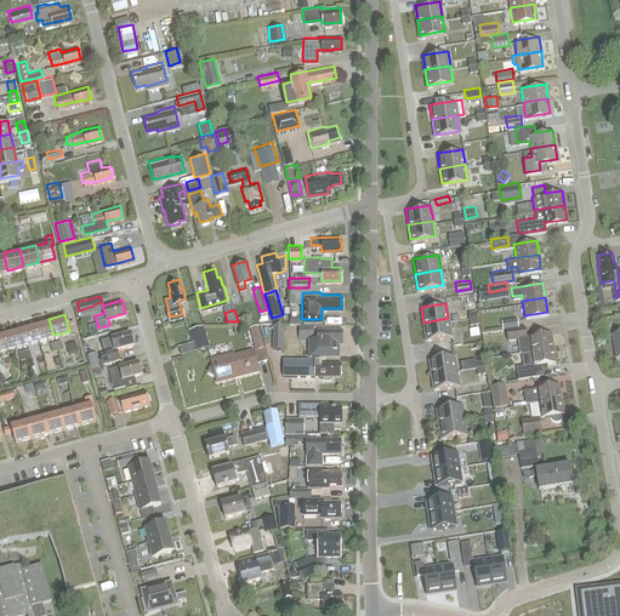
[(515,315),(500,318),(501,326),(516,324),(515,315)]
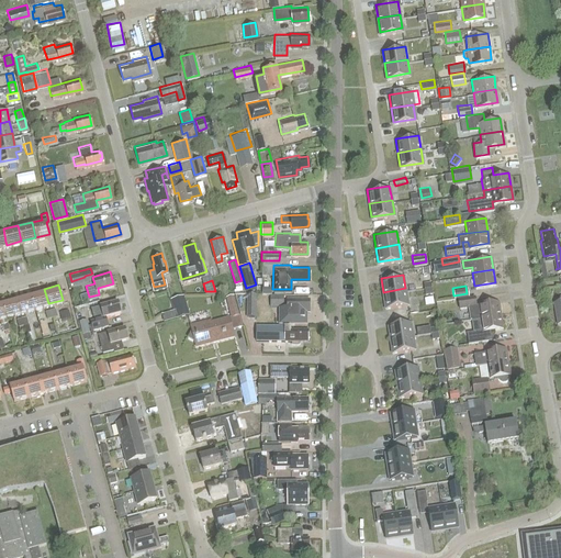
[(407,302),(405,288),(383,292),(385,305),(407,302)]
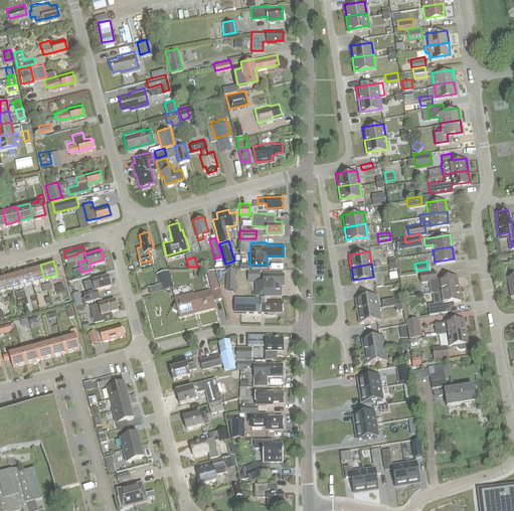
[(44,278),(40,265),(27,269),(31,282),(44,278)]
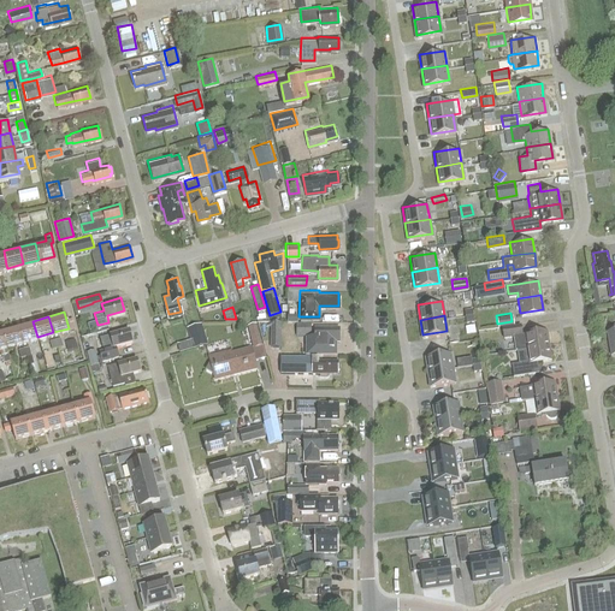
[(207,340),(201,319),(185,324),(191,345),(207,340)]
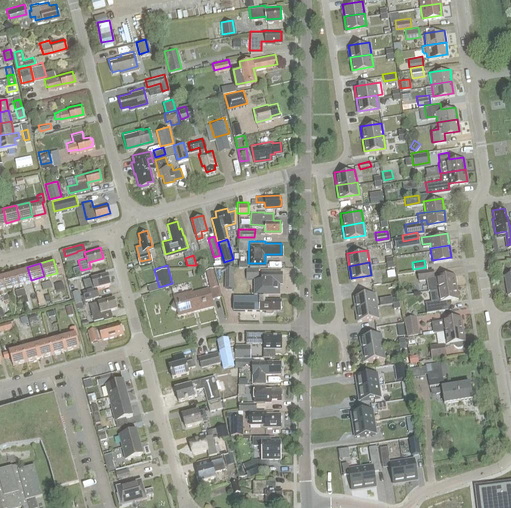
[(257,275),(257,265),(245,265),(245,275),(257,275)]
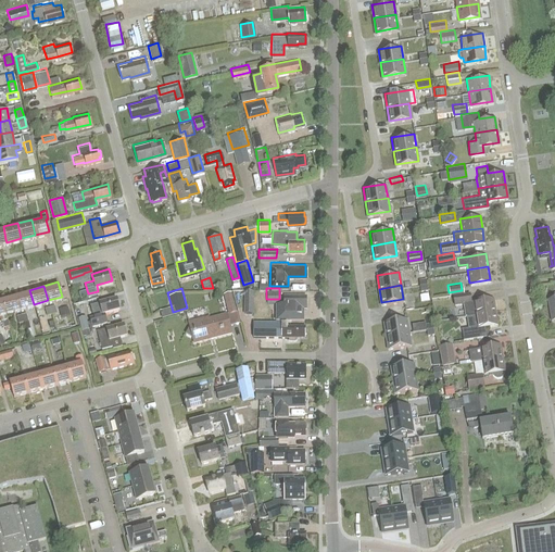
[(230,289),(223,291),(228,311),(235,309),(230,289)]
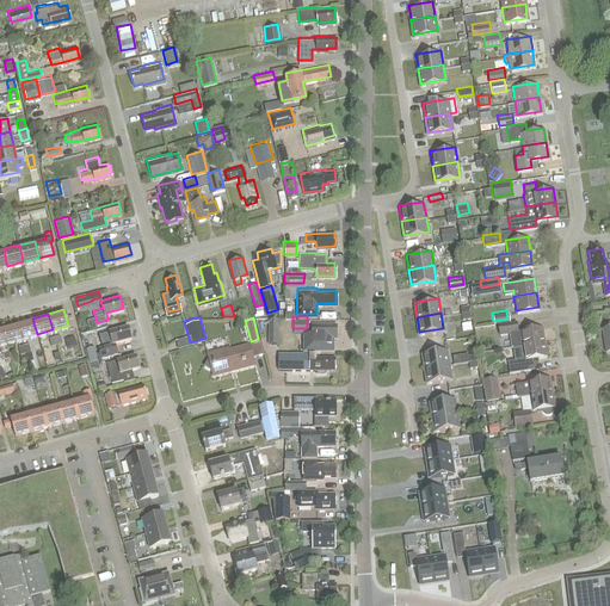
[(277,317),(267,317),(267,340),(277,341),(277,317)]
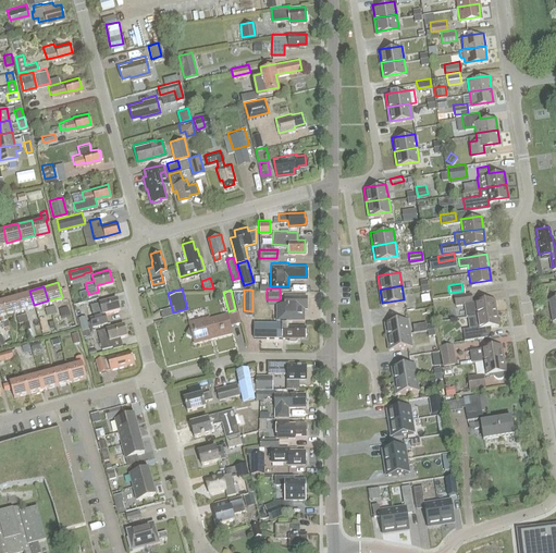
[(20,308),(34,305),(29,291),(15,294),(20,308)]
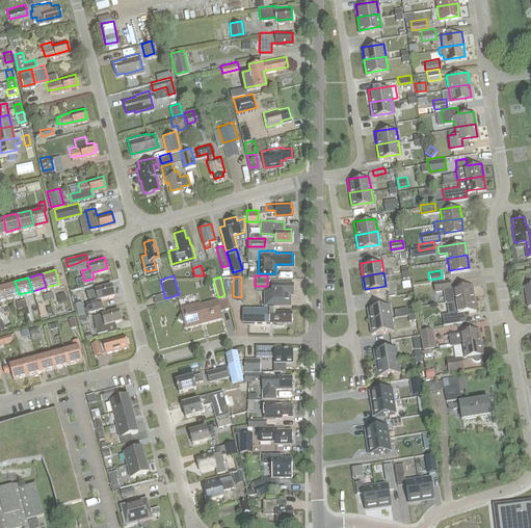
[(448,278),(432,281),(434,289),(443,288),(450,287),(448,278)]
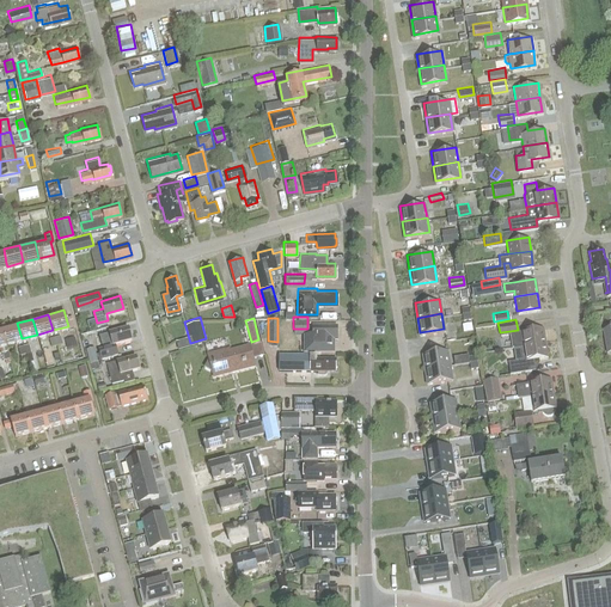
[(303,331),(303,349),(333,349),(333,336),(336,336),(336,322),(312,322),(312,331),(303,331)]
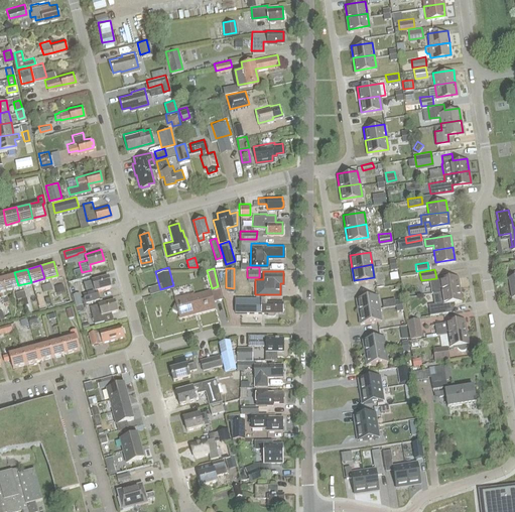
[(14,272),(1,276),(5,289),(18,285),(14,272)]
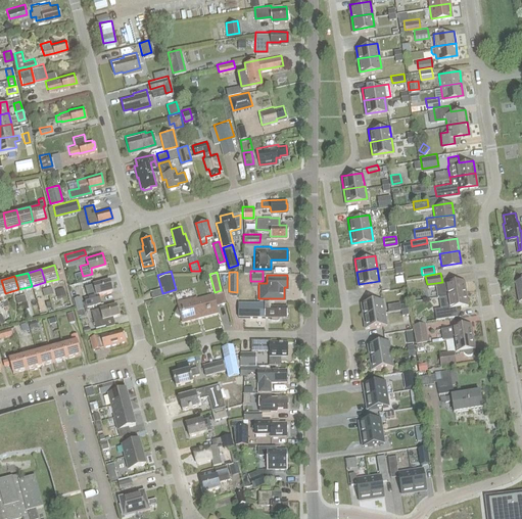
[(98,291),(111,288),(108,277),(92,281),(92,282),(85,284),(87,290),(86,290),(87,295),(84,296),(85,299),(81,300),(80,294),(73,295),(76,309),(83,307),(86,305),(86,304),(100,300),(98,291)]
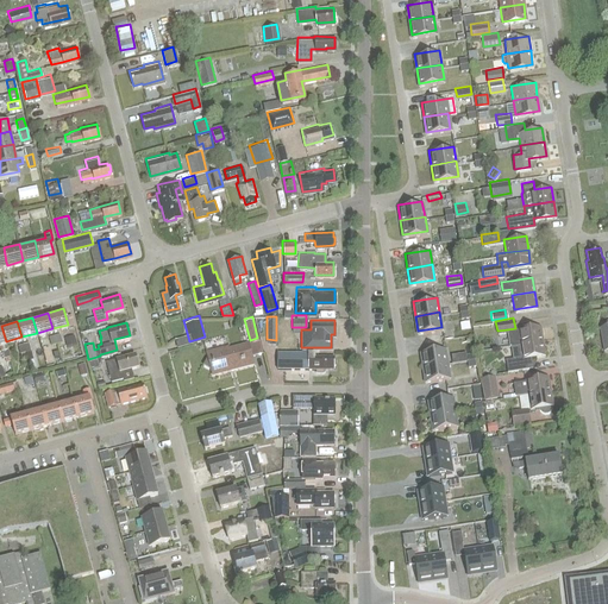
[(519,341),(541,338),(539,323),(518,327),(518,328),(515,328),(507,329),(508,344),(511,344),(519,341)]
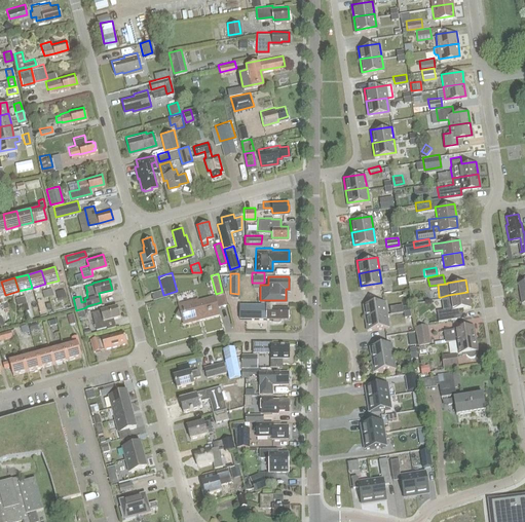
[(65,295),(63,287),(54,289),(57,297),(65,295)]
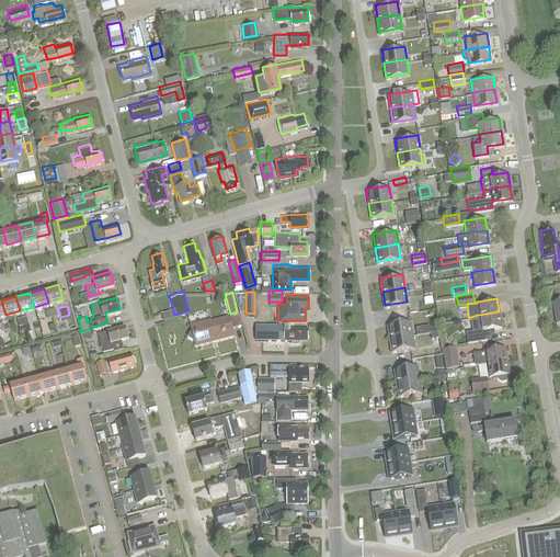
[(478,315),(470,317),(471,328),(465,329),(467,340),(487,337),(484,327),(501,325),(499,311),(478,315)]
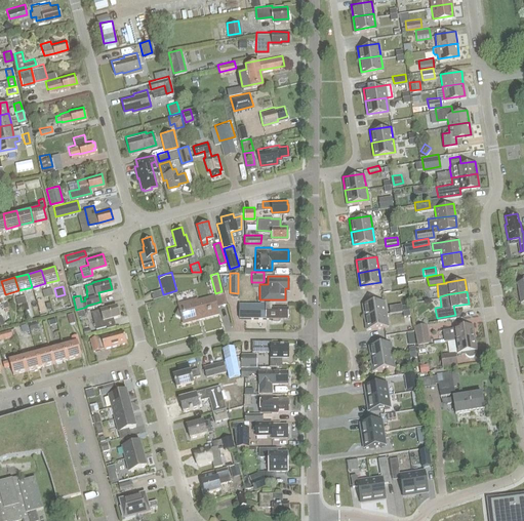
[(19,294),(22,301),(21,301),(24,309),(28,308),(26,299),(26,301),(24,293),(19,294)]
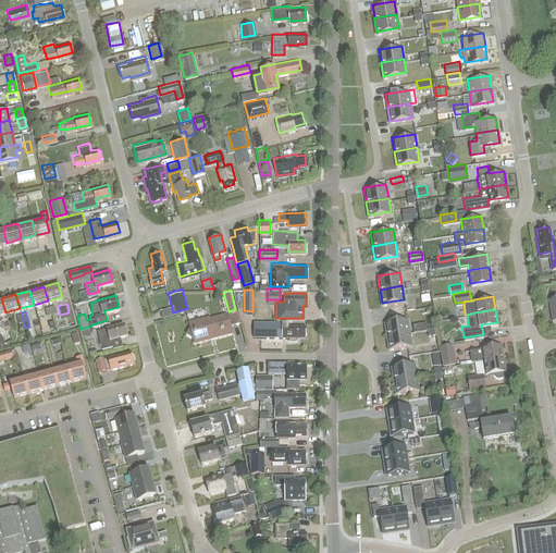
[(188,321),(189,324),(185,331),(193,335),(193,338),(196,338),(199,339),(201,335),(209,333),(210,336),(232,330),(226,311),(188,321)]
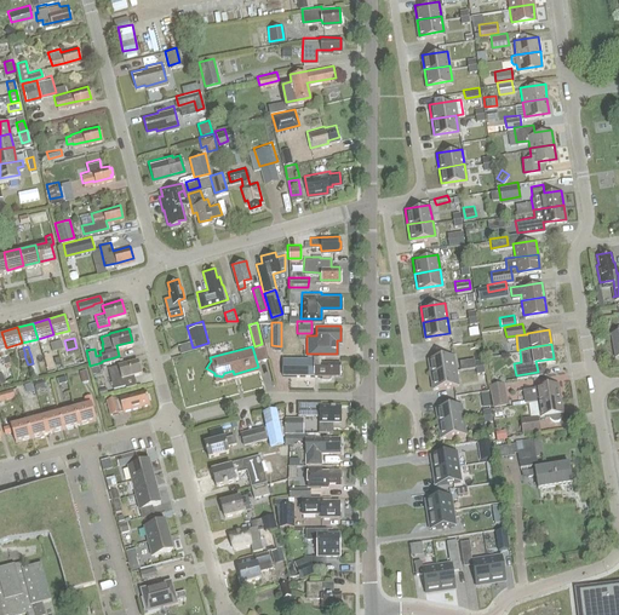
[(452,351),(428,356),(430,371),(454,367),(452,351)]
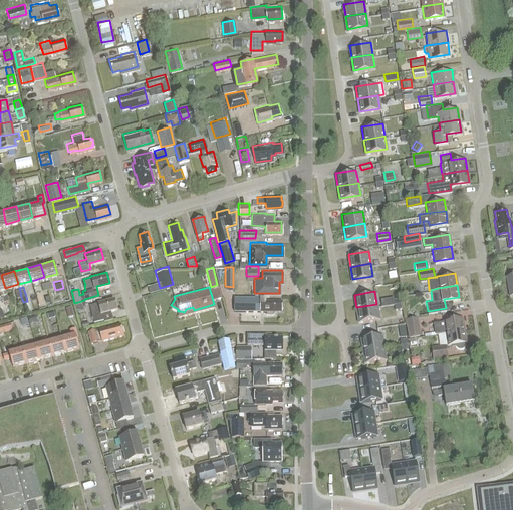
[(115,307),(113,296),(88,303),(93,320),(103,317),(102,313),(108,312),(107,309),(115,307)]
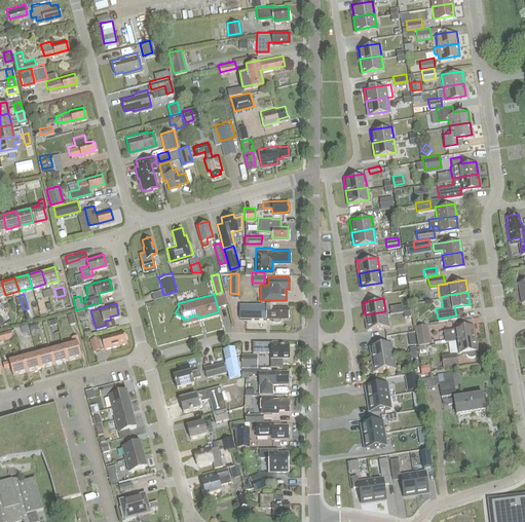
[(238,303),(238,315),(265,317),(272,317),(272,319),(273,320),(278,320),(279,319),(279,317),(279,315),(288,315),(288,306),(279,306),(279,305),(270,305),(270,303),(238,303)]
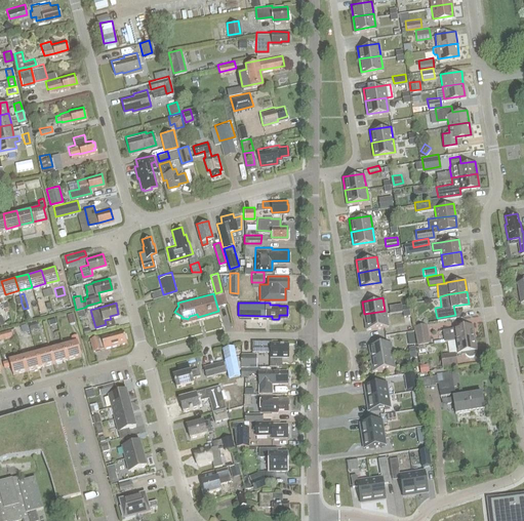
[(366,327),(387,323),(385,311),(364,314),(366,327)]
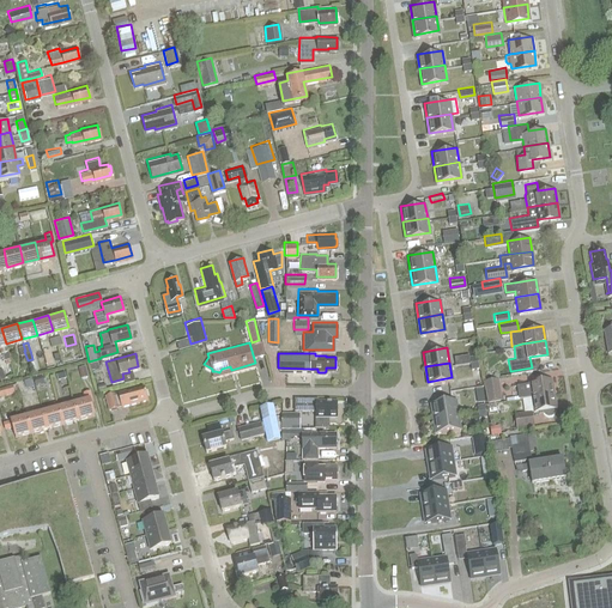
[(483,378),(485,393),(498,390),(496,376),(483,378)]
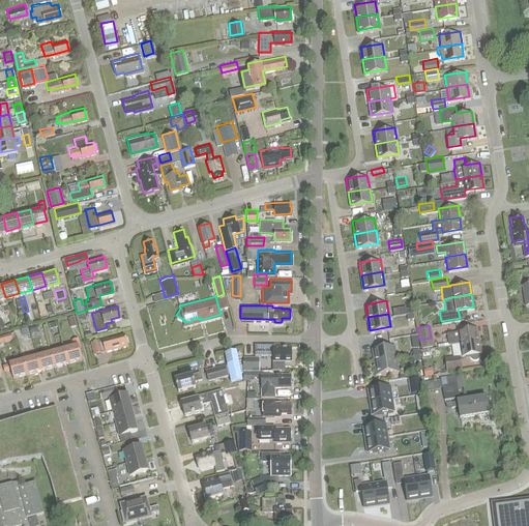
[(459,341),(478,339),(476,326),(457,329),(446,330),(448,342),(459,341)]
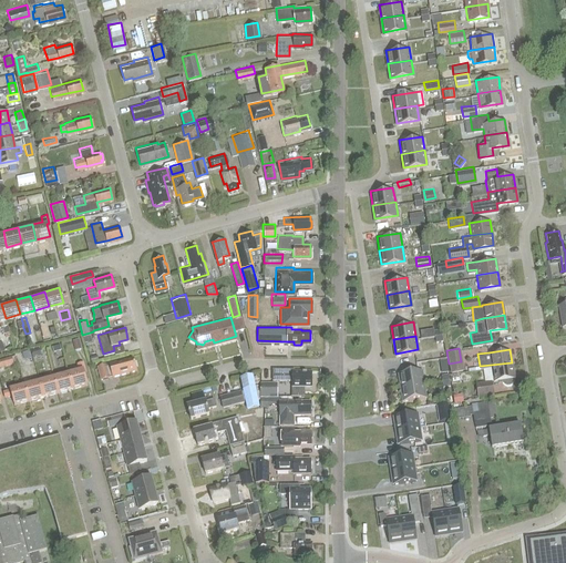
[(0,365),(12,361),(10,354),(0,356),(0,365)]
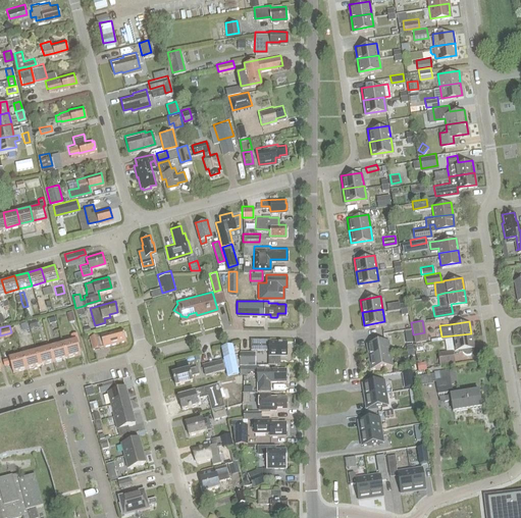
[(103,344),(124,338),(121,326),(89,335),(92,347),(99,345),(99,343),(102,342),(103,344)]
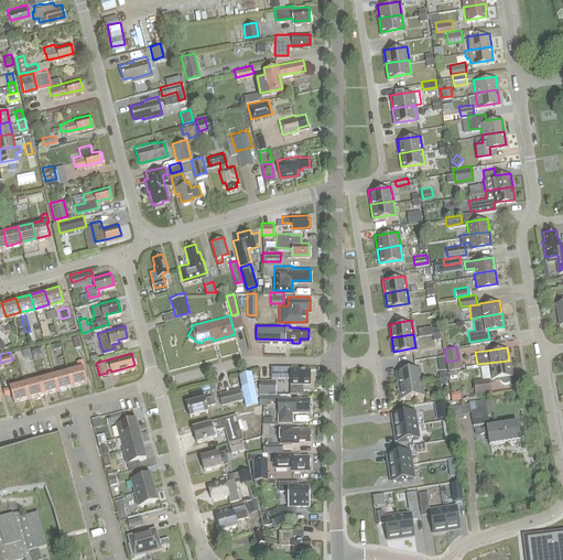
[(67,369),(72,384),(86,379),(83,367),(85,366),(83,357),(76,359),(78,366),(67,369)]
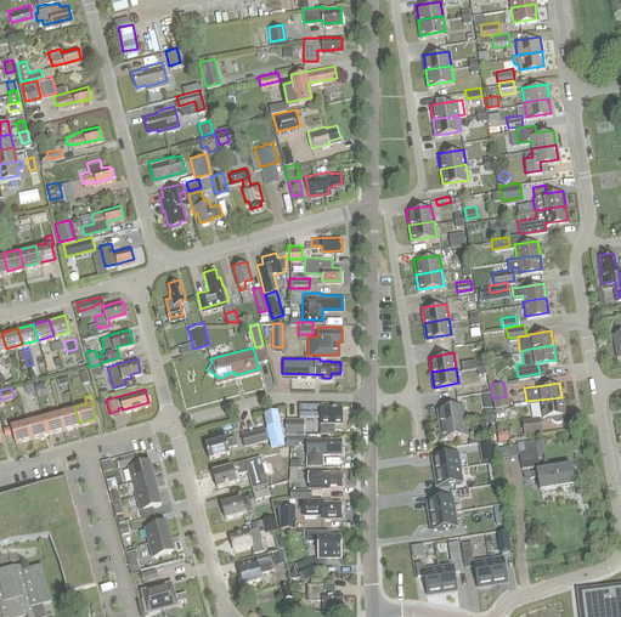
[(563,413),(562,412),(563,411),(562,397),(538,400),(541,414),(549,413),(551,415),(552,418),(555,419),(559,419),(562,417),(563,413)]
